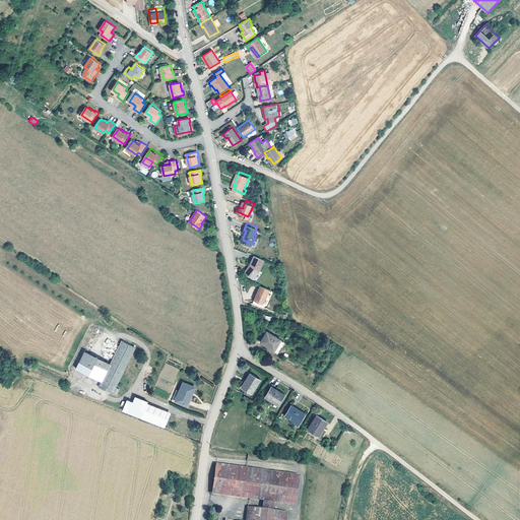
[(264,257),(254,253),(250,262),(251,263),(249,265),(249,264),(246,268),(246,270),(252,275),(254,275),(260,268),(264,257)]
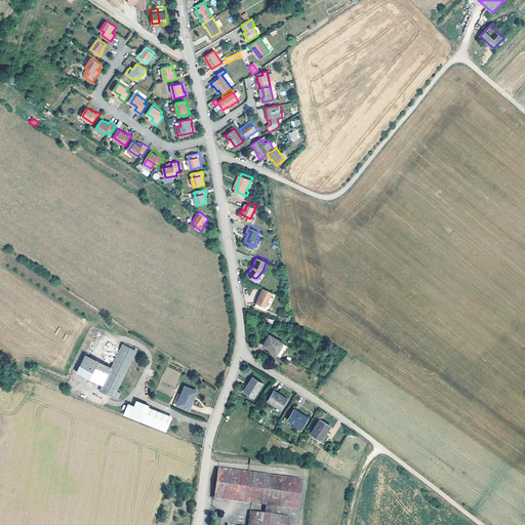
[(255,301),(266,306),(272,291),(263,287),(255,301)]
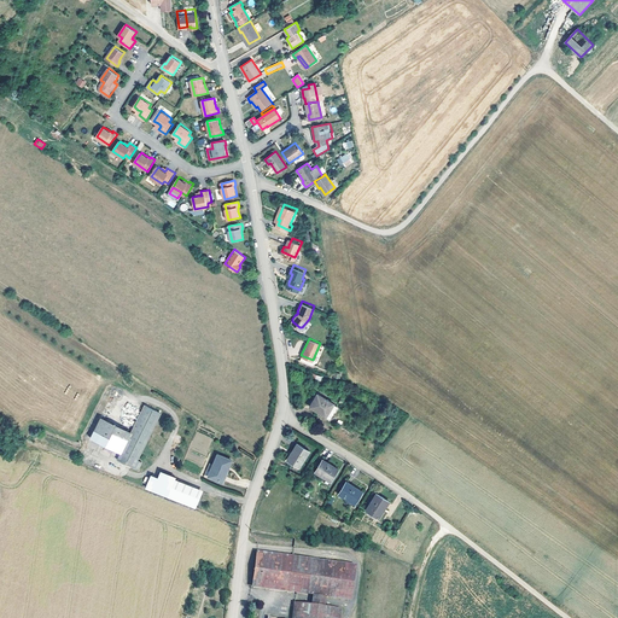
[(338,406),(319,394),(312,406),(331,418),(338,406)]
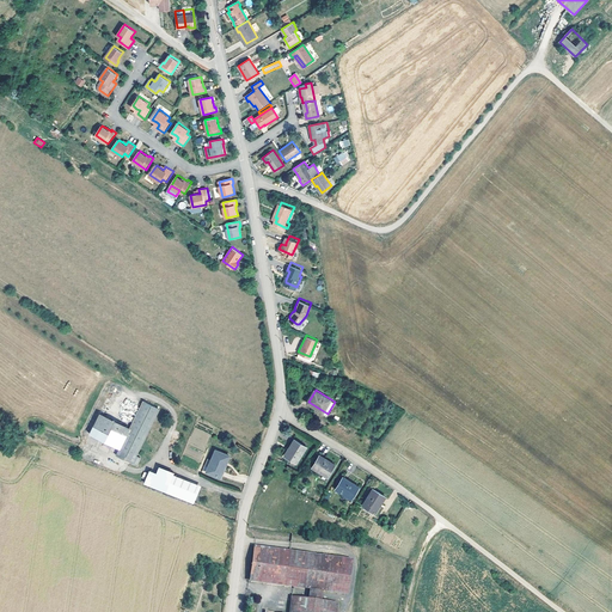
[(130,428),(120,448),(116,454),(136,464),(140,457),(136,454),(159,409),(144,401),(130,428)]
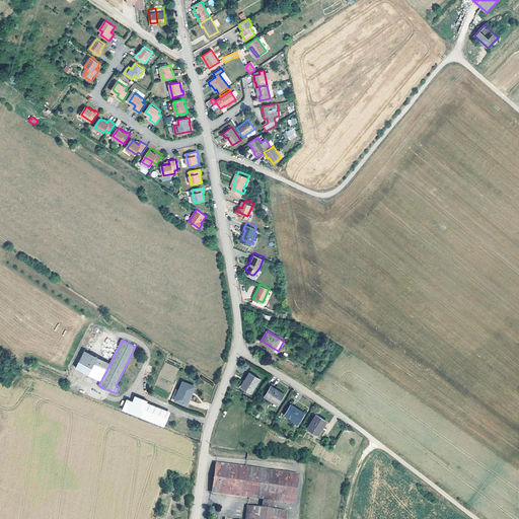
[(84,350),(76,367),(101,380),(110,363),(84,350)]
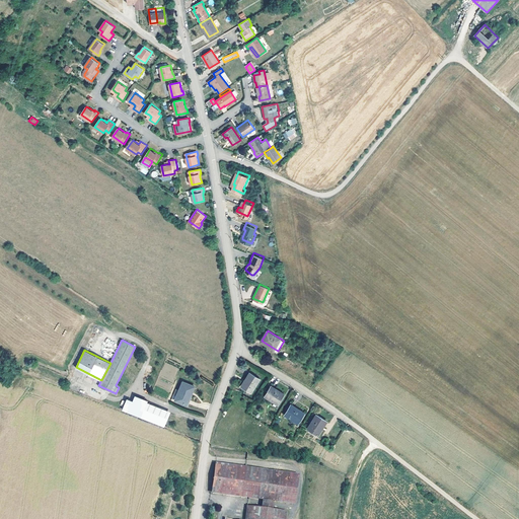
[(264,378),(252,372),(248,378),(250,379),(246,386),(251,389),(254,391),(264,378)]
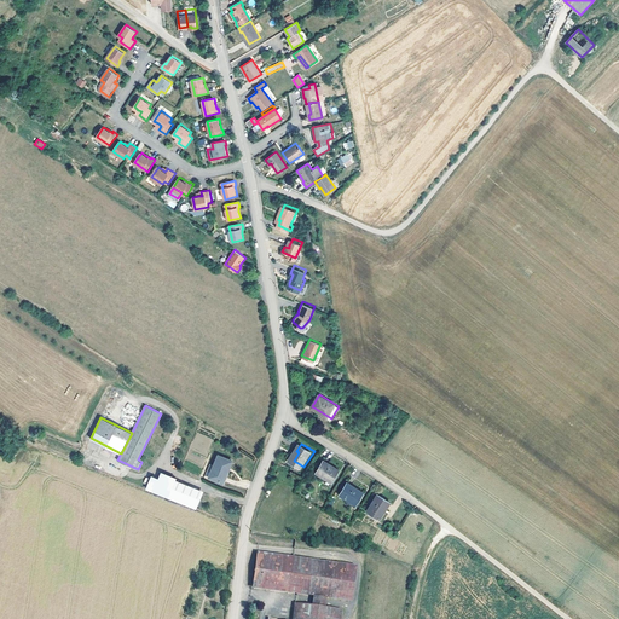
[(231,461),(219,455),(209,476),(223,482),(231,461)]
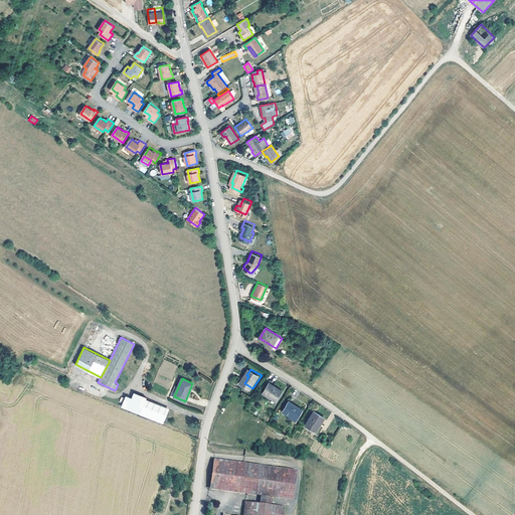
[(267,392),(272,383),(268,380),(262,389),(267,392)]
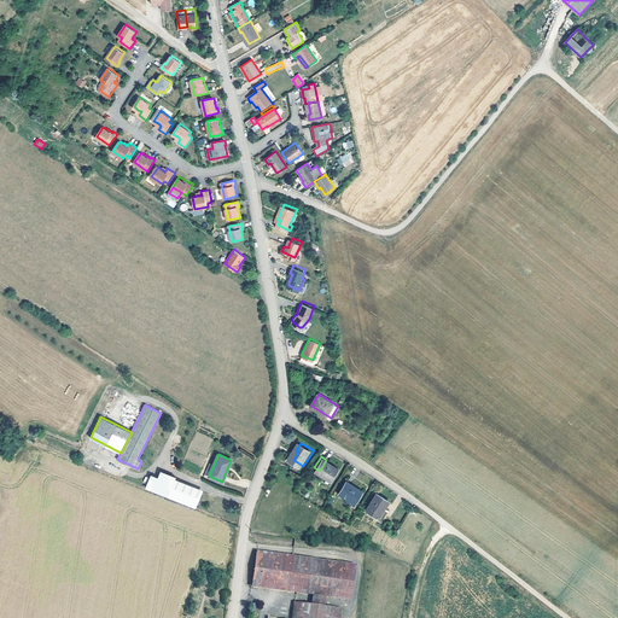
[(320,472),(327,477),(328,474),(336,479),(342,468),(327,459),(326,460),(320,471),(320,472)]
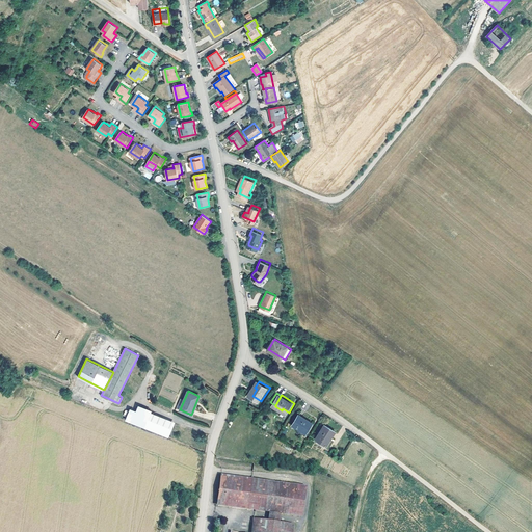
[(139,405),(132,422),(144,427),(149,415),(151,410),(139,405)]
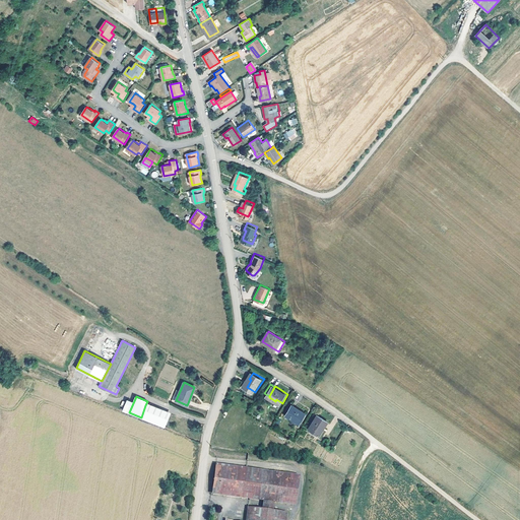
[(169,415),(145,405),(141,417),(165,427),(169,415)]
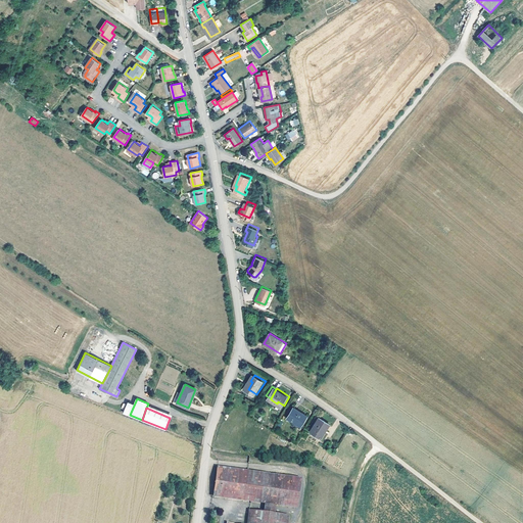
[(298,420),(304,425),(310,416),(296,408),(290,418),(297,422),(298,420)]
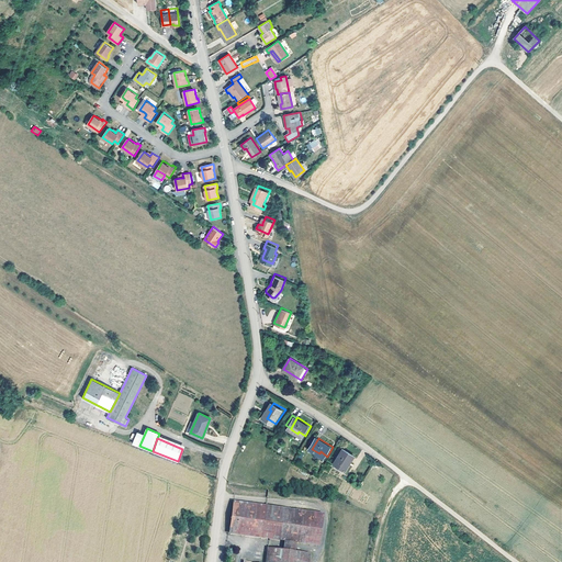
[(357,454),(346,448),(337,463),(343,467),(347,470),(352,461),(357,454)]
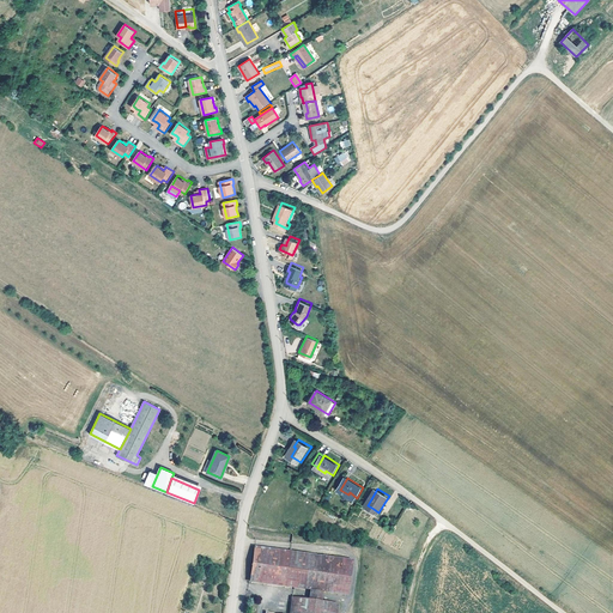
[(378,513),(374,509),(372,511),(380,516),(387,504),(384,503),(378,513)]
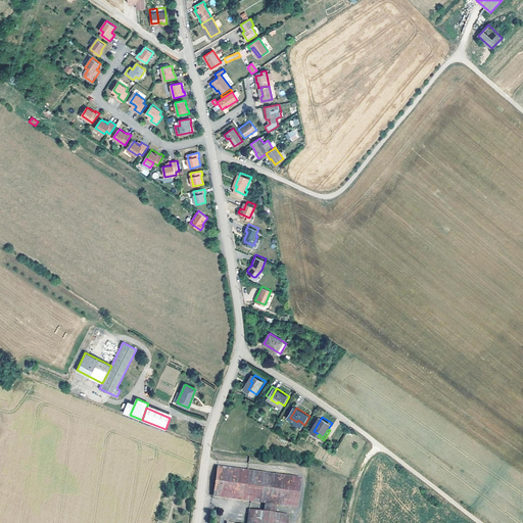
[(266,503),(265,511),(275,512),(276,504),(297,507),(302,477),(219,466),(215,495),(266,503)]
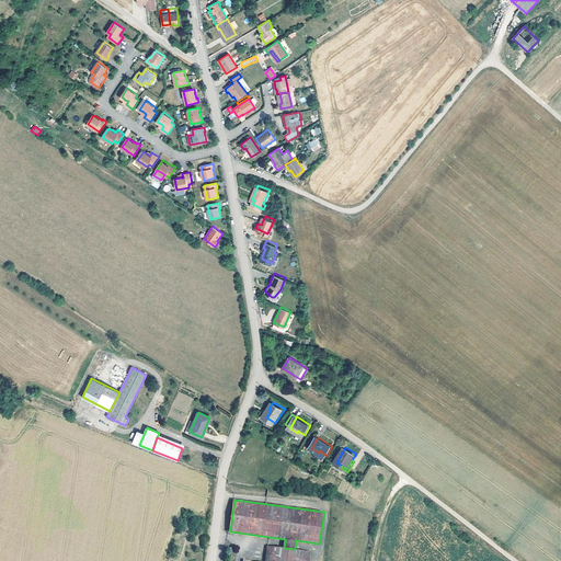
[(308,560),(310,551),(295,549),(284,548),(267,546),(265,560),(261,560),(254,560),(253,560),(251,560),(243,558),(242,560),(308,560)]
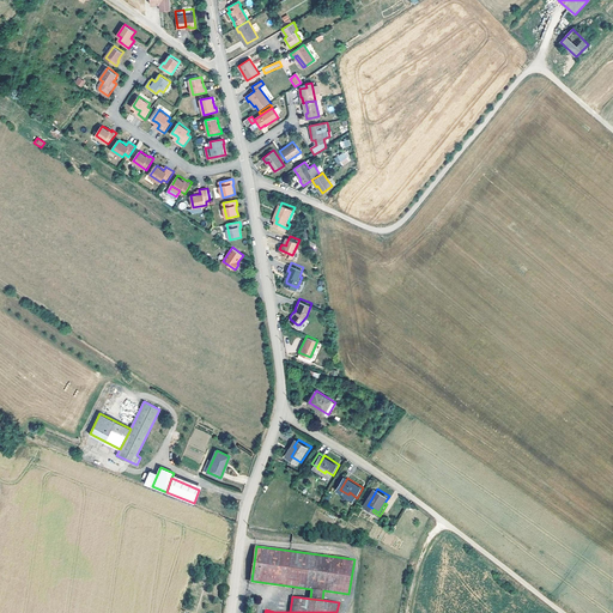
All buildings are outlined.
